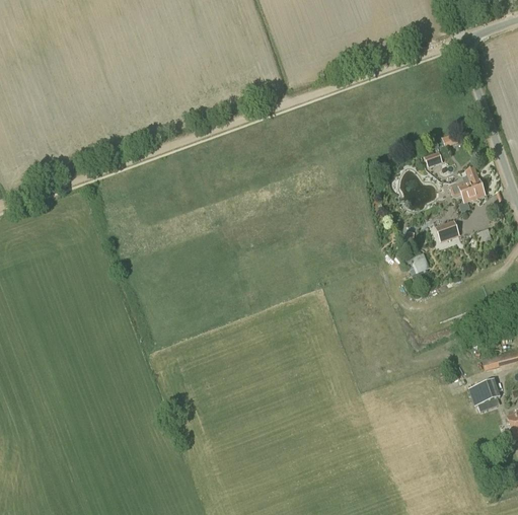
[(446,144),(453,141),(450,133),(443,136),(446,144)]
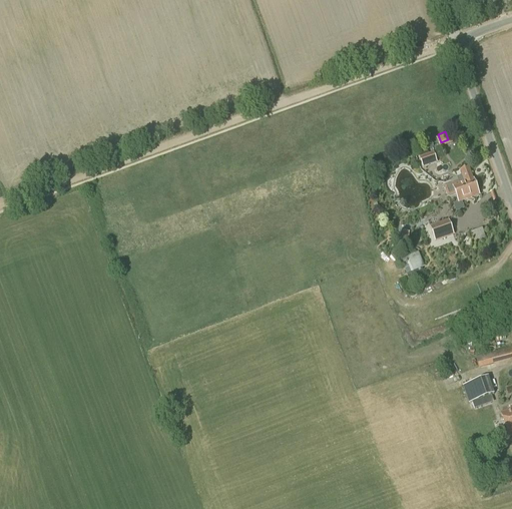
[(423,164),(438,159),(434,149),(420,154),(423,164)]
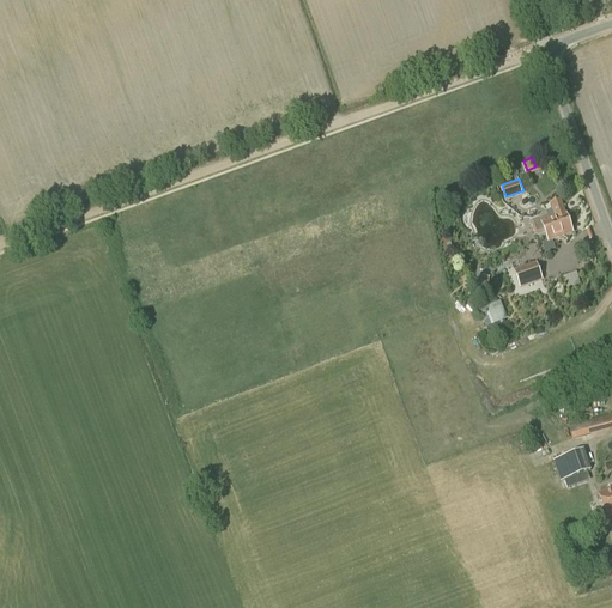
[(537,232),(546,229),(550,238),(574,230),(567,210),(562,196),(551,200),(553,206),(547,208),(551,216),(544,218),(543,214),(532,218),(537,232)]
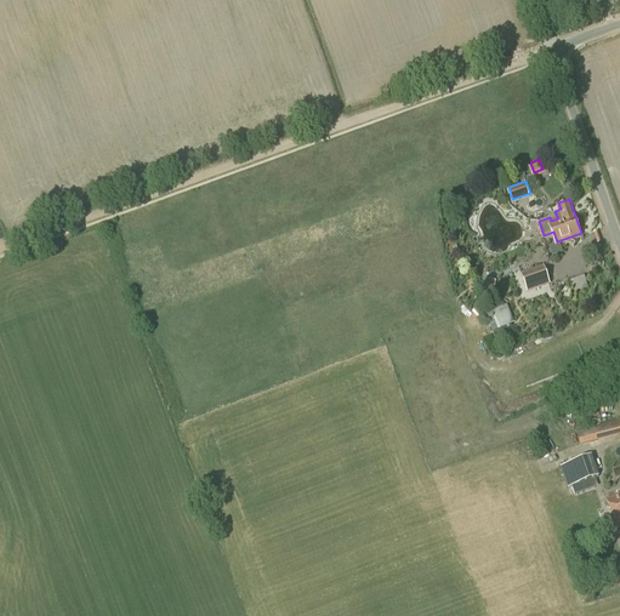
[(528,289),(551,280),(545,262),(521,271),(528,289)]
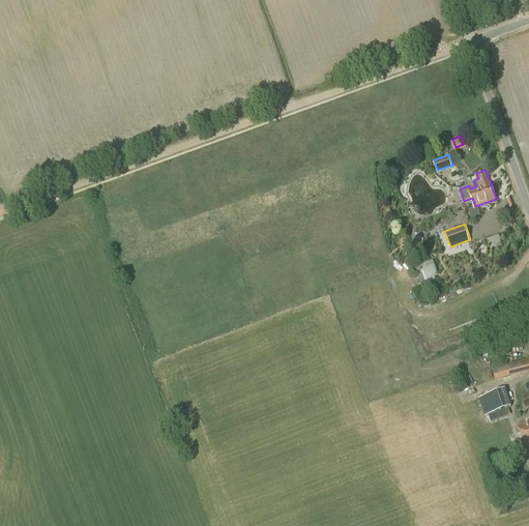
[(416,234),(415,242),(422,244),(424,236),(416,234)]
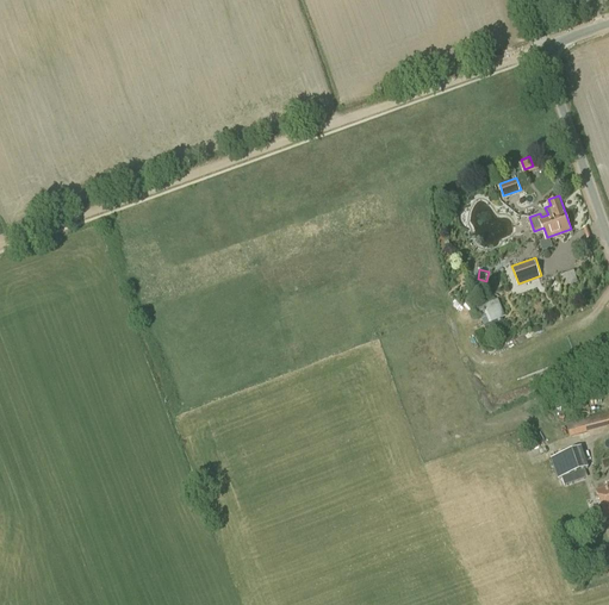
[(477,305),(484,322),(505,313),(498,295),(477,305)]
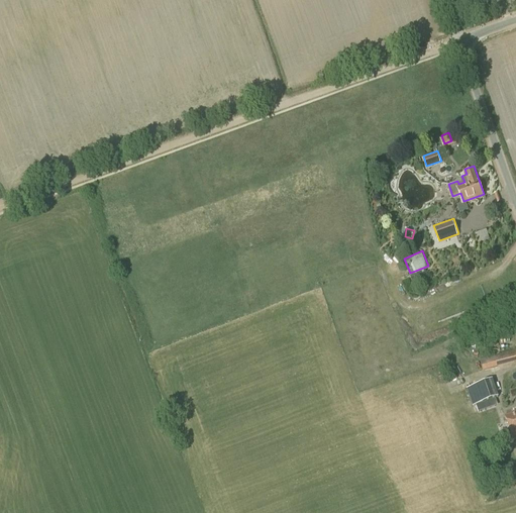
[(484,368),(515,358),(515,346),(481,355),(484,368)]
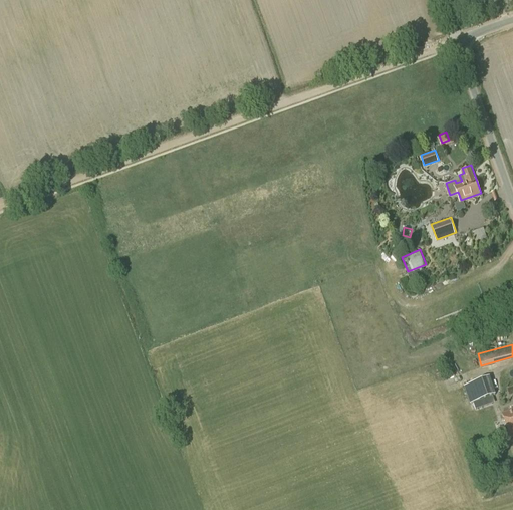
[(490,374),(484,376),(464,384),(470,401),(474,400),(493,393),(496,392),(490,374)]
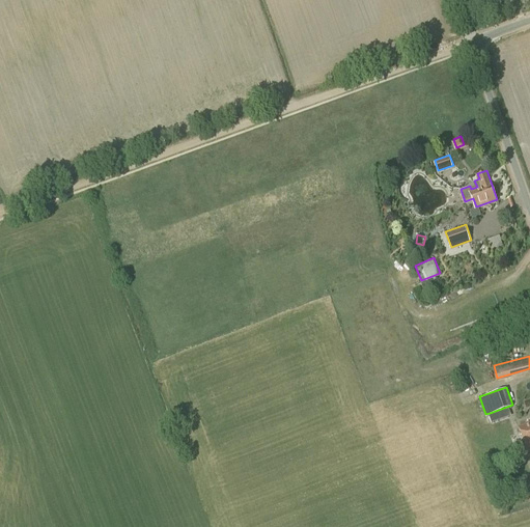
[(528,448),(529,447),(529,420),(520,424),(528,448)]
